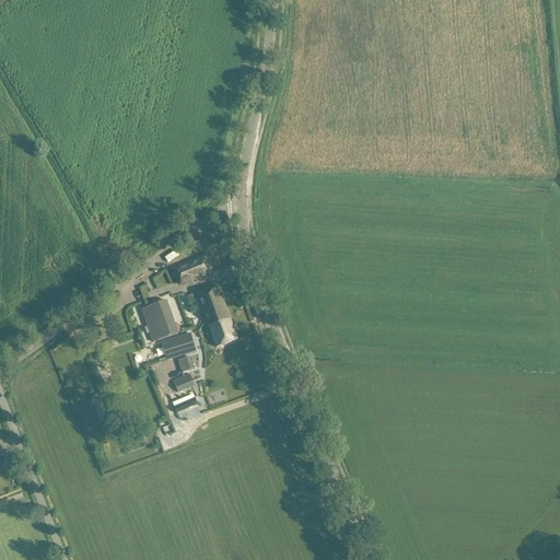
[(170,268),(174,279),(175,281),(185,278),(187,284),(202,279),(213,275),(205,255),(170,268)]
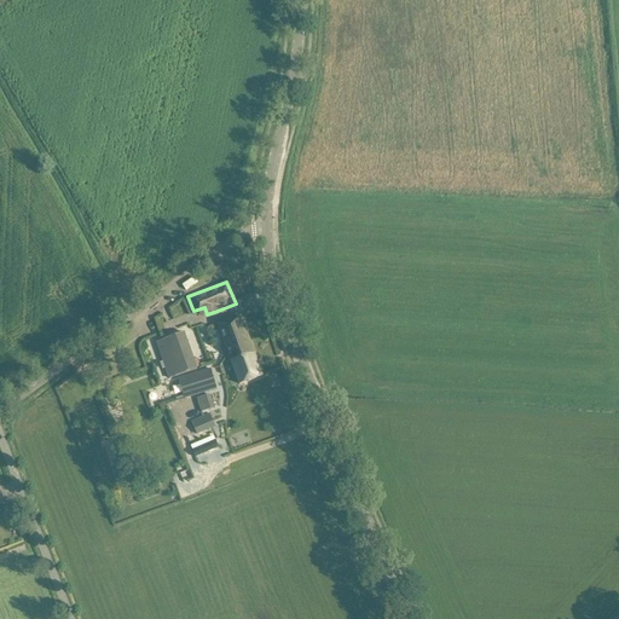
[(241,317),(230,320),(219,324),(239,385),(262,376),(241,317)]
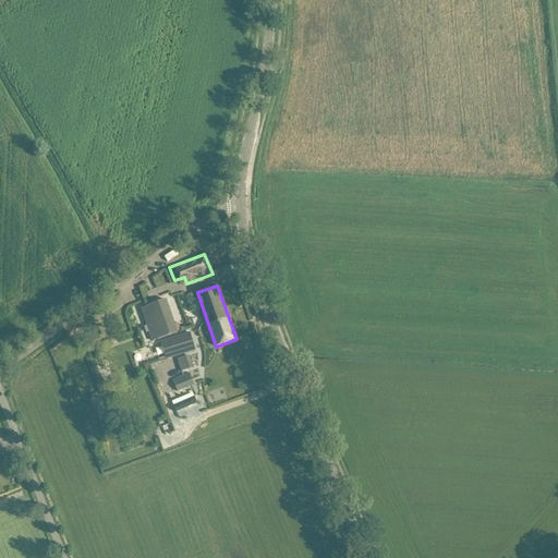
[(167,300),(141,308),(153,341),(179,331),(167,300)]
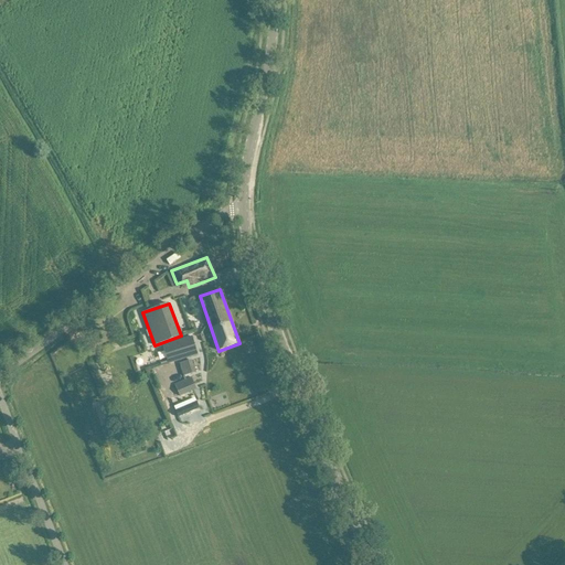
[(163,344),(163,345),(169,363),(170,363),(180,360),(198,354),(192,337),(174,342),(163,344)]
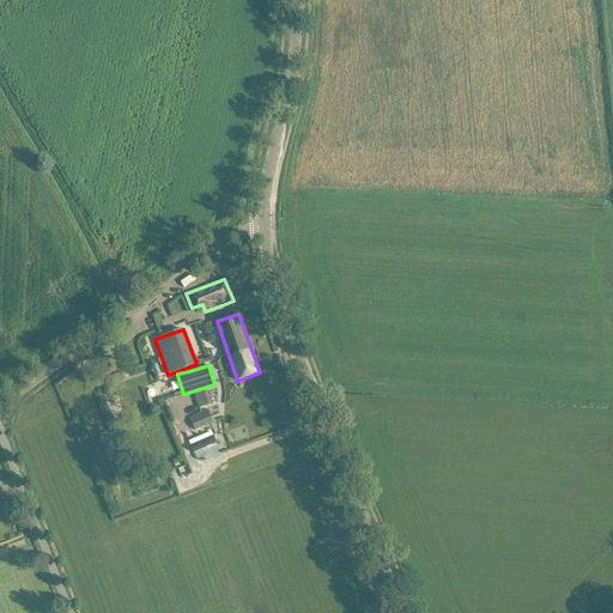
[(207,390),(195,395),(199,408),(212,404),(207,390)]
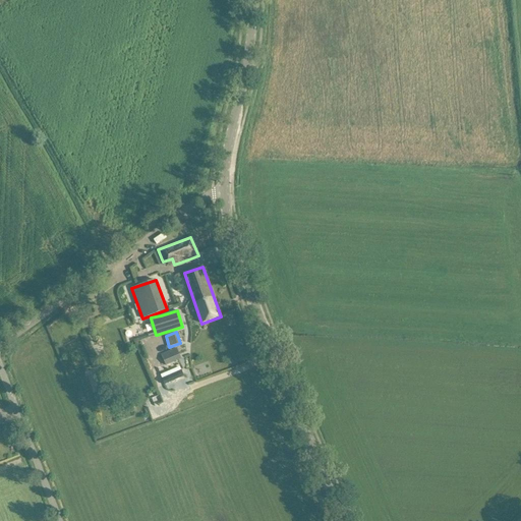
[(181,359),(177,348),(161,355),(166,366),(181,359)]
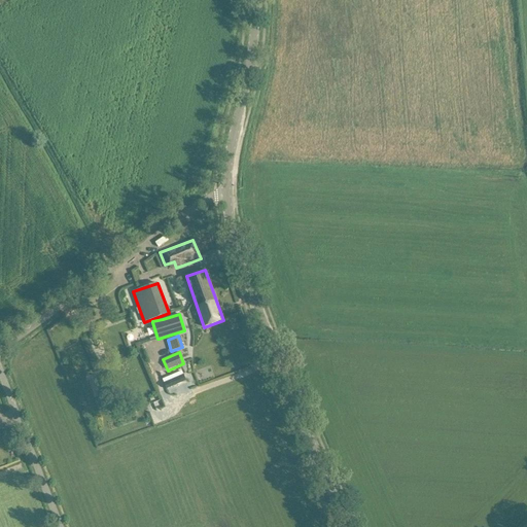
[(171,381),(165,383),(167,390),(186,381),(183,374),(182,372),(170,377),(171,381)]
